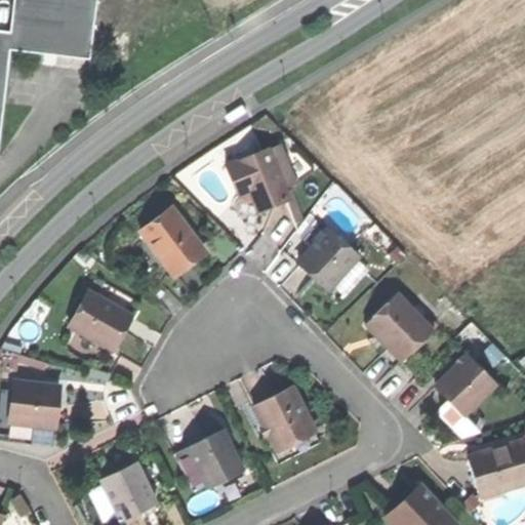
[(0,130),(9,50),(90,59),(97,0),(14,0),(10,32),(0,30),(0,130)]
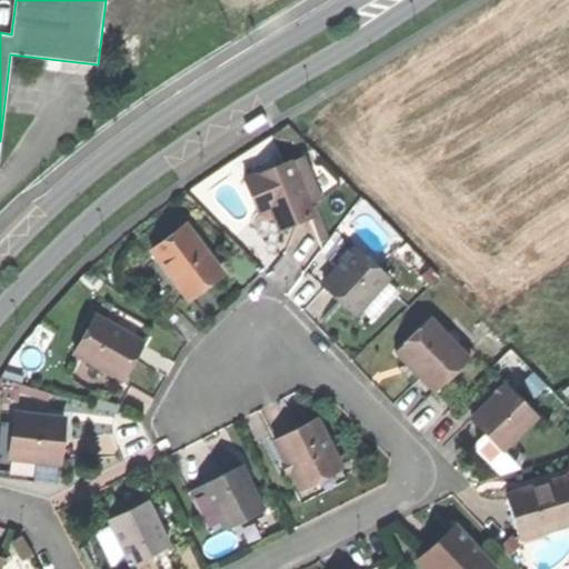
[(305,158),(292,162),(308,205),(321,199),(305,158)]
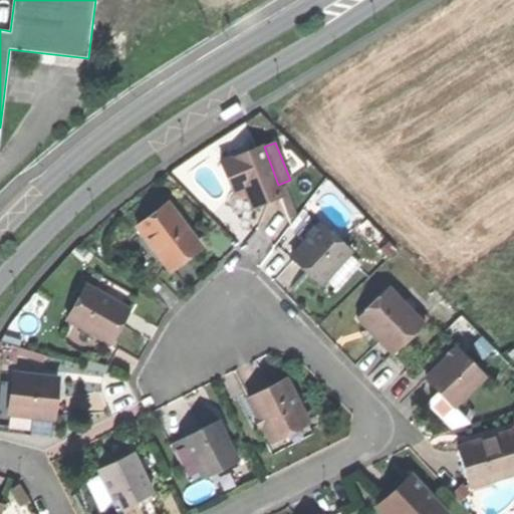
[(221,162),(233,193),(245,188),(253,208),(265,203),(281,197),(283,196),(278,185),(264,147),(263,145),(221,162)]
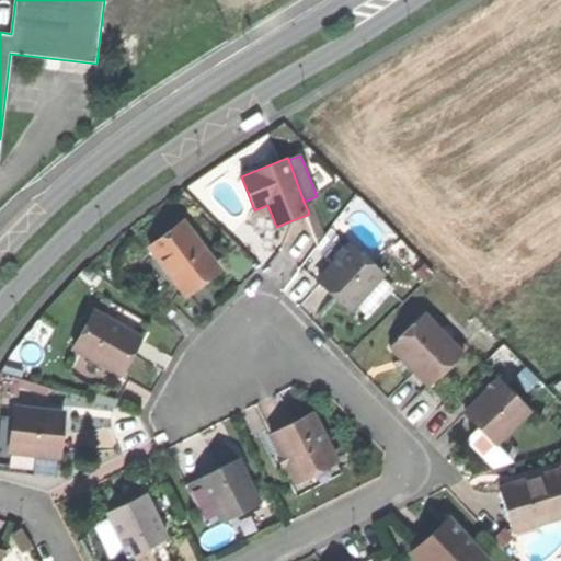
[(316,212),(309,214),(307,215),(317,240),(325,237),(316,212)]
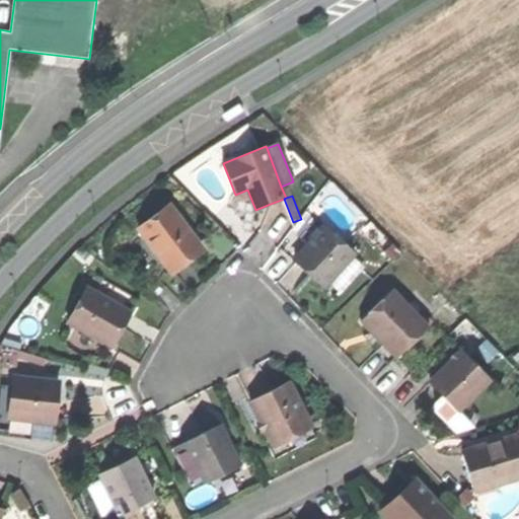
[(138,229),(169,270),(186,256),(201,245),(169,205),(138,229)]
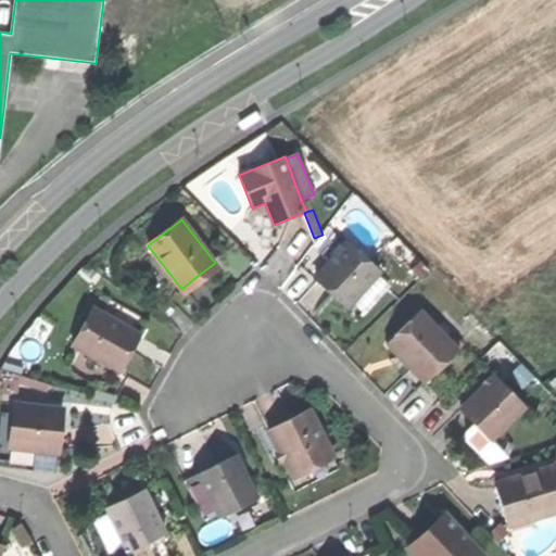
[(348,242),(316,279),(332,293),(348,307),(355,299),(377,275),(380,272),(348,242)]
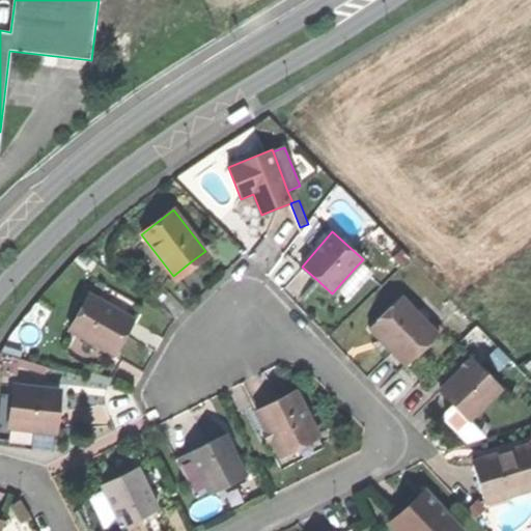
[(371,273),(360,262),(339,285),(351,296),(371,273)]
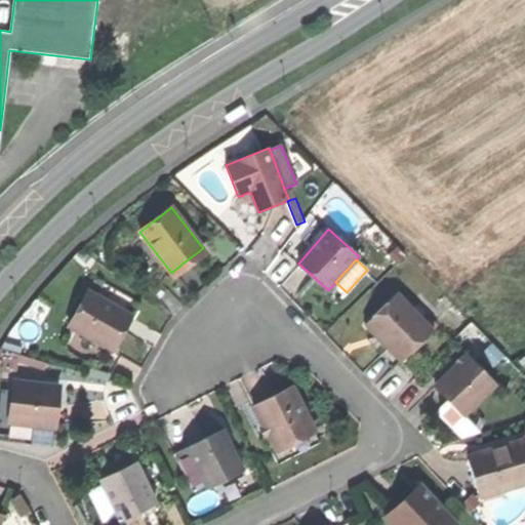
[(68,325),(113,351),(122,333),(132,316),(87,290),(68,325)]
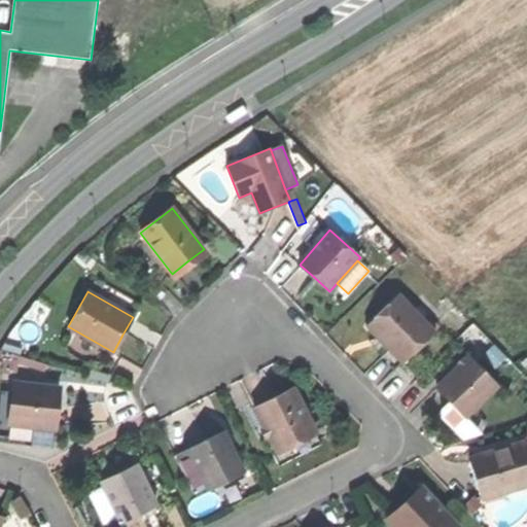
[(385,346),(402,363),(435,332),(399,294),(366,326),(385,346)]
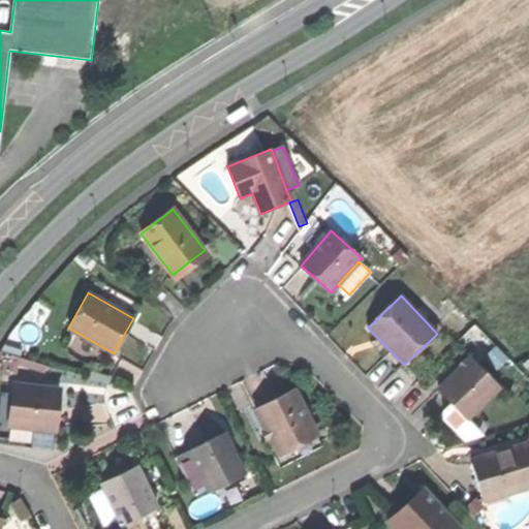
[(469,359),(438,390),(453,404),(444,412),(452,419),(460,427),(499,387),(469,359)]
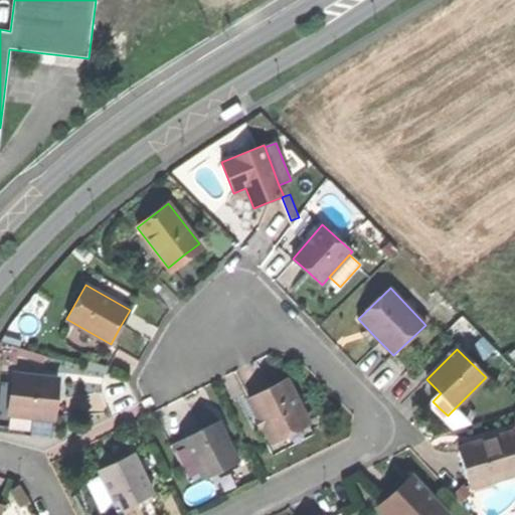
[(13,373),(9,413),(53,418),(55,397),(57,378),(13,373)]
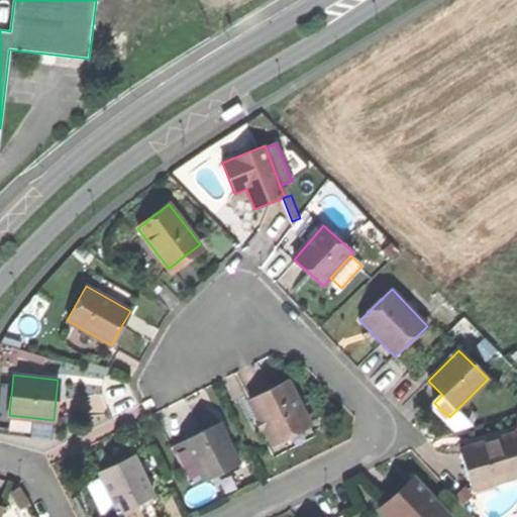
[(249,401),(271,442),(292,432),(309,423),(288,382),(249,401)]
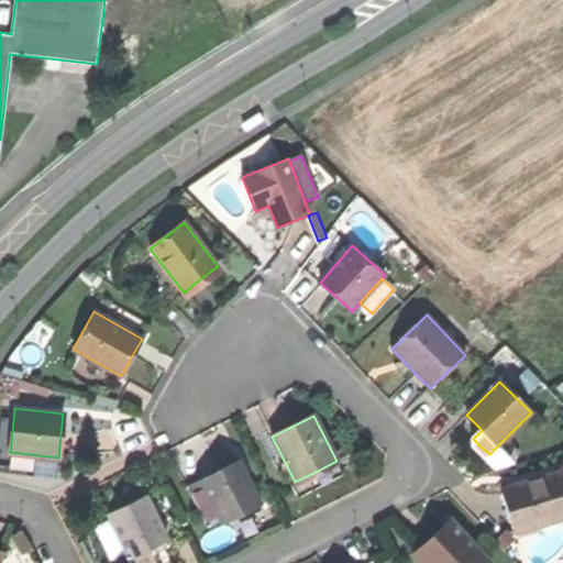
[(200,479),(222,523),(242,514),(260,505),(238,461),(200,479)]
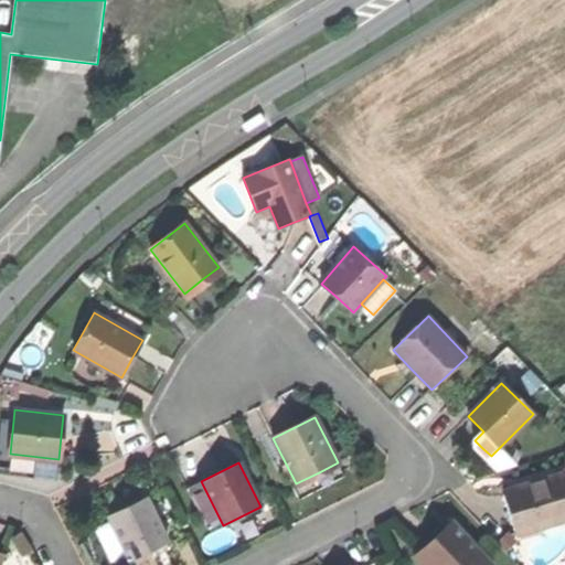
[(502,490),(514,535),(564,521),(564,480),(563,472),(542,478),(542,479),(524,484),(502,490)]
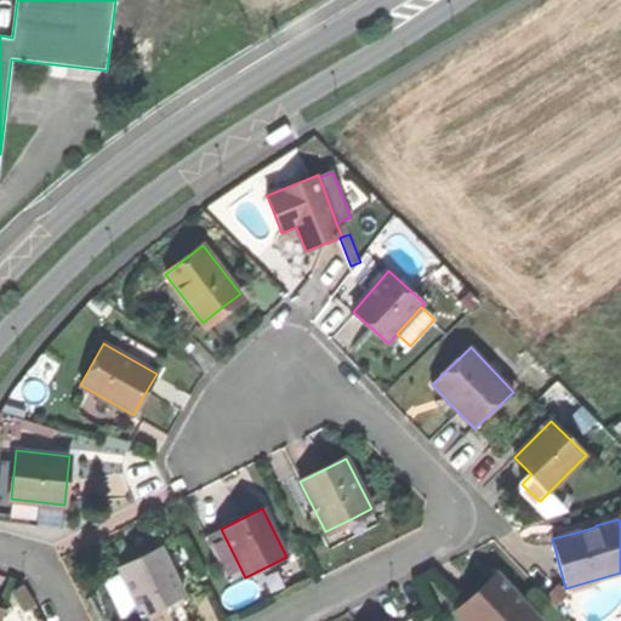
[(229,586),(245,577),(221,529),(205,536),(229,586)]
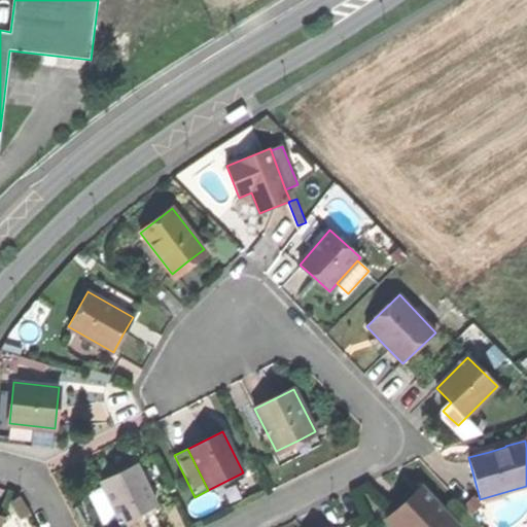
[(101,480),(120,522),(140,513),(138,508),(153,500),(136,463),(101,480)]
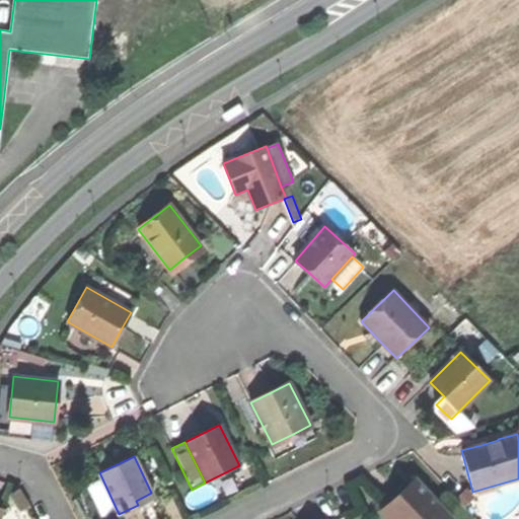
[(381,510),(388,518),(451,518),(415,478),(396,496),(381,510)]
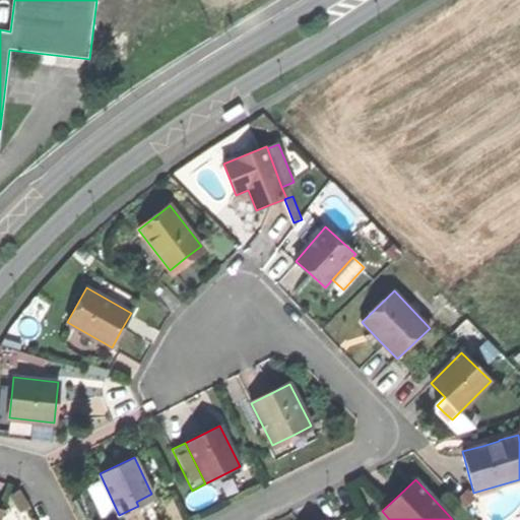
[(153,499),(151,494),(136,502),(138,506),(146,503),(153,499)]
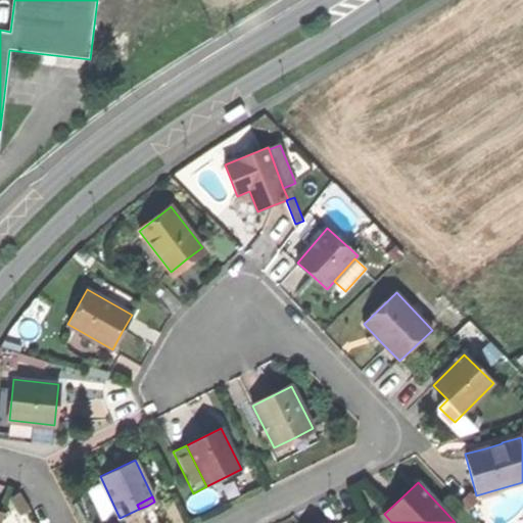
All buildings are outlined.
